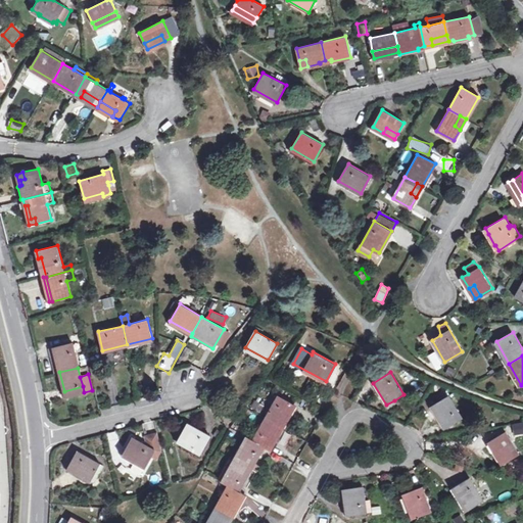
[(84,392),(83,386),(64,391),(65,397),(84,392)]
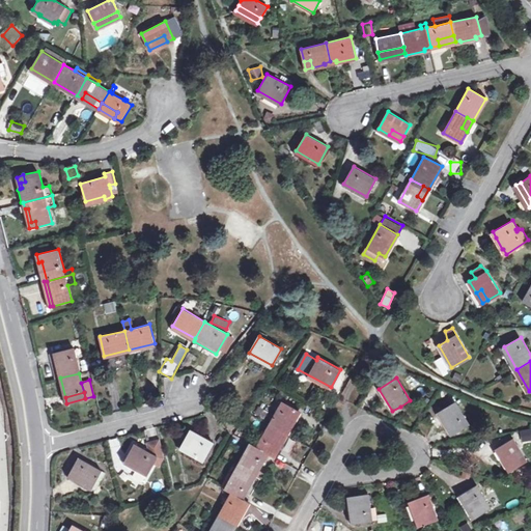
[(441,401),(444,406),(453,400),(450,396),(441,401)]
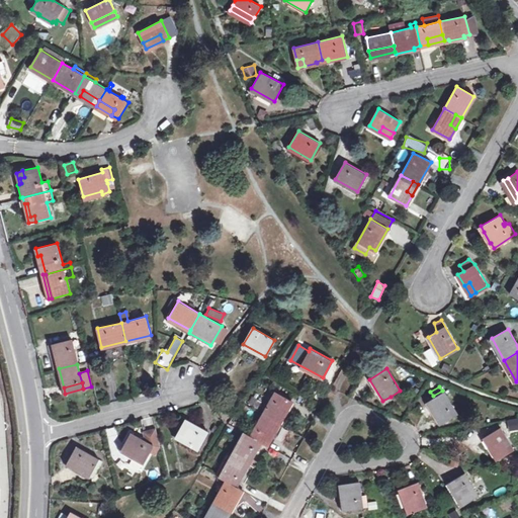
[(263,414),(274,420),(279,423),(292,401),(275,392),(263,414)]
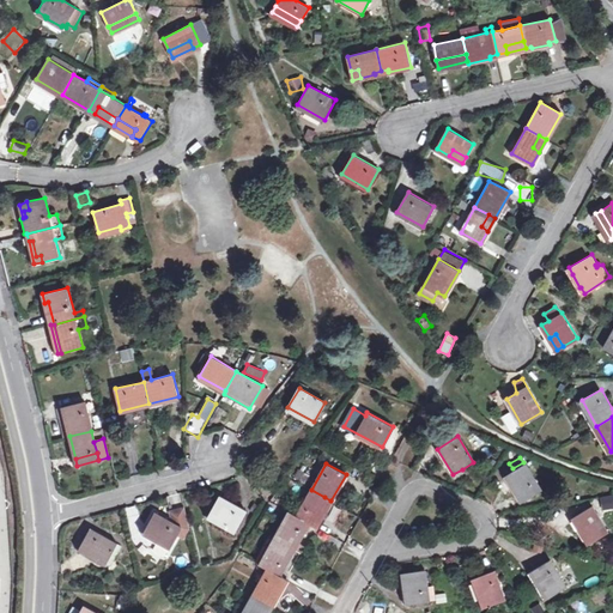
[(526,463),(513,472),(528,497),(541,489),(526,463)]
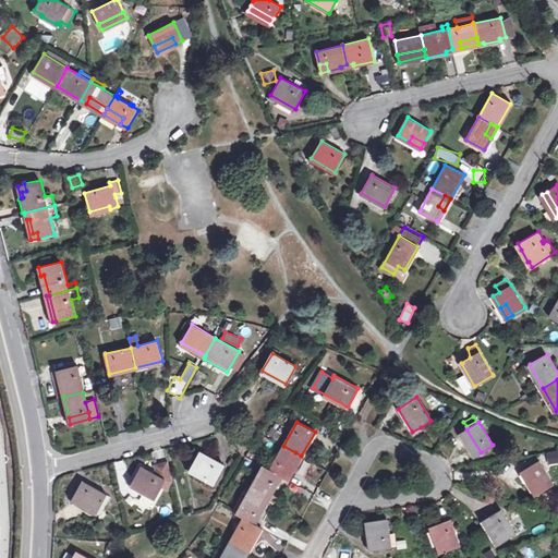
[(481,452),(466,429),(460,433),(475,456),(481,452)]
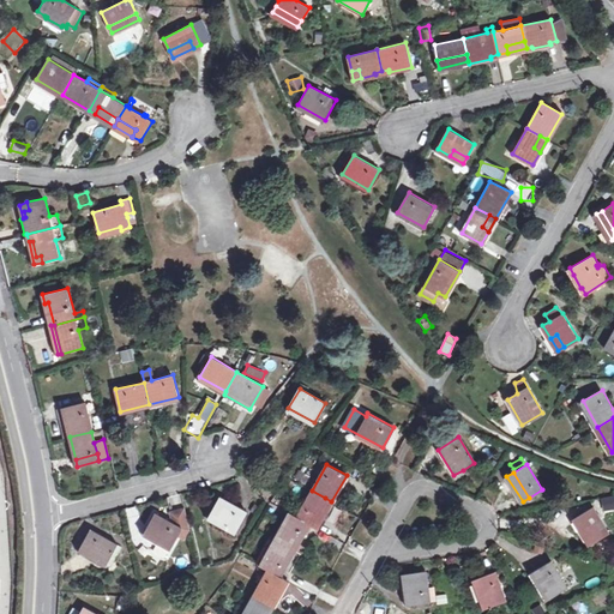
[(311,524),(325,498),(312,491),(298,516),(311,524)]
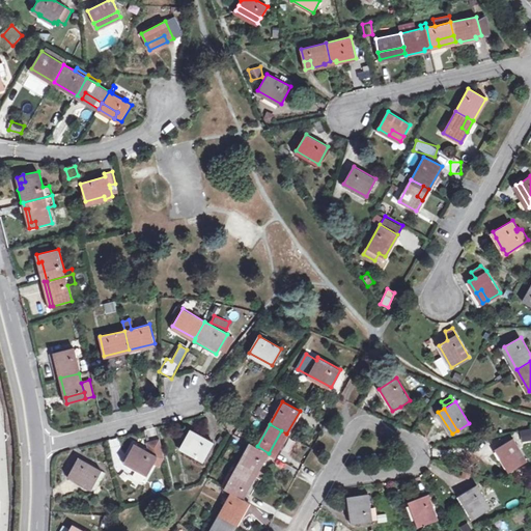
[(180,447),(204,459),(214,442),(191,429),(180,447)]
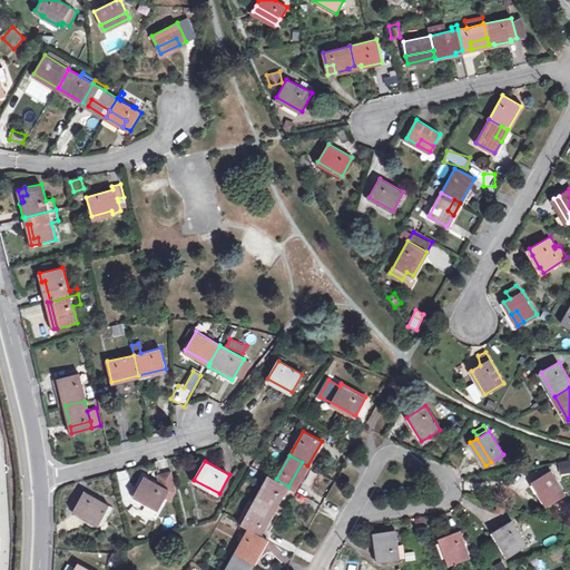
[(569,461),(560,463),(561,473),(569,471),(569,461)]
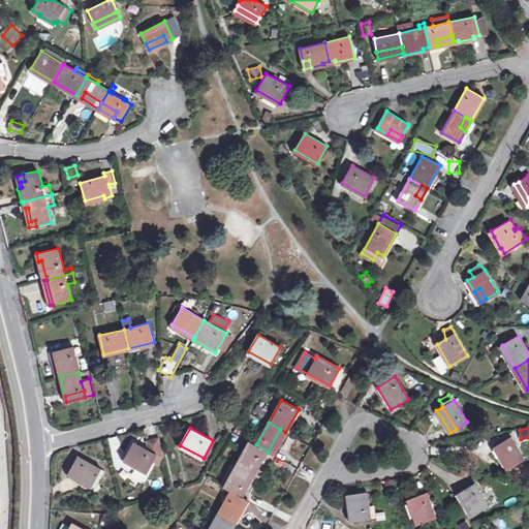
[(273,454),(285,432),(280,429),(268,452),(273,454)]
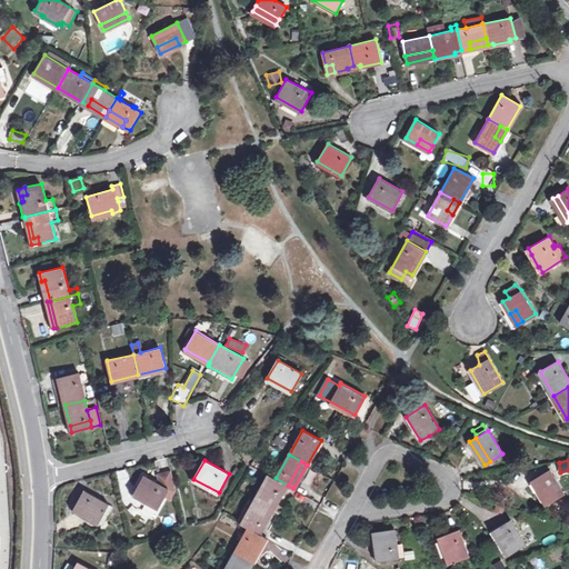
[(531,481),(537,488),(542,485),(552,501),(565,493),(550,469),(531,481)]
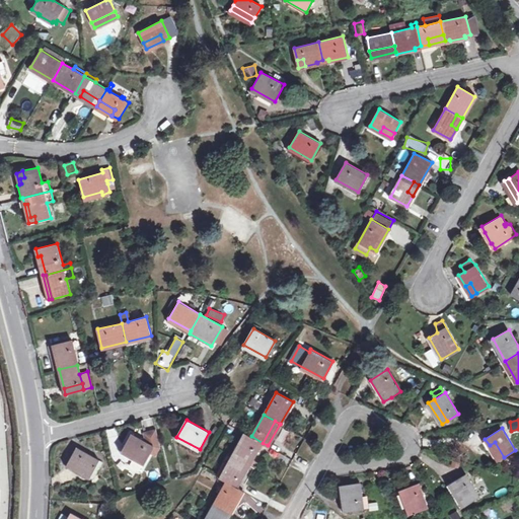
[(245,433),(232,456),(249,465),(263,443),(251,436),(245,433)]
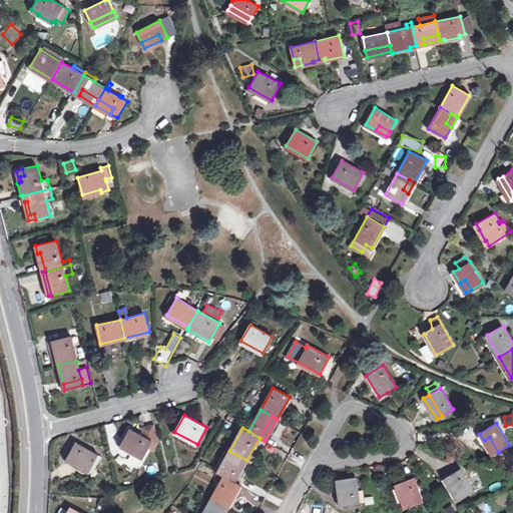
[(121,446),(143,458),(152,441),(130,429),(121,446)]
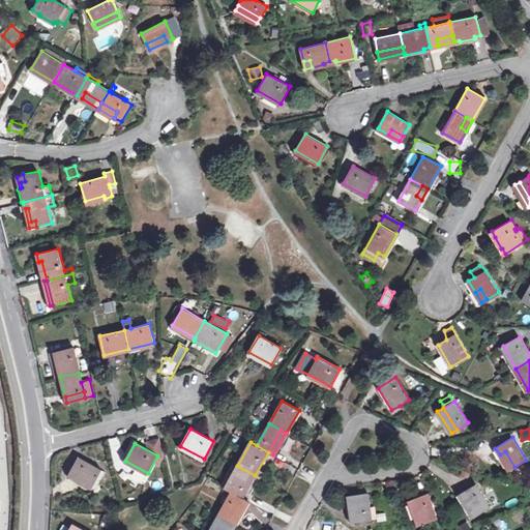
[(509,470),(514,467),(505,451),(500,454),(509,470)]
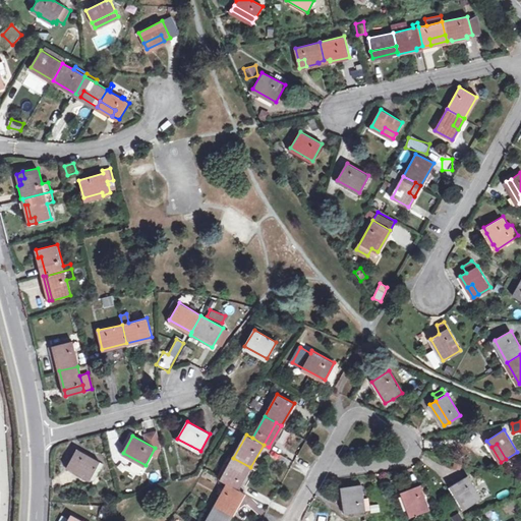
[(91,479),(95,472),(101,462),(77,449),(67,466),(91,479)]
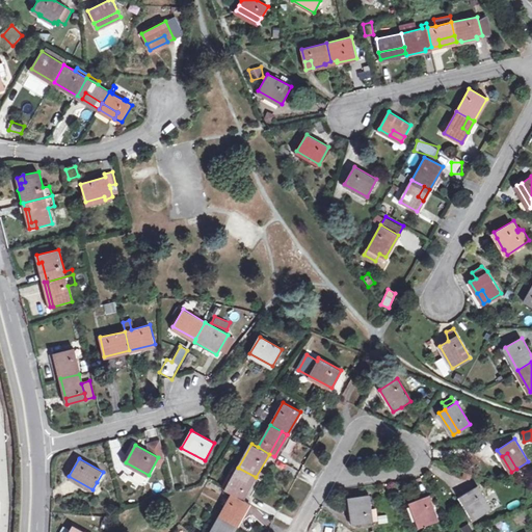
[(243,500),(256,477),(238,468),(229,485),(234,487),(231,494),(232,494),(243,500)]
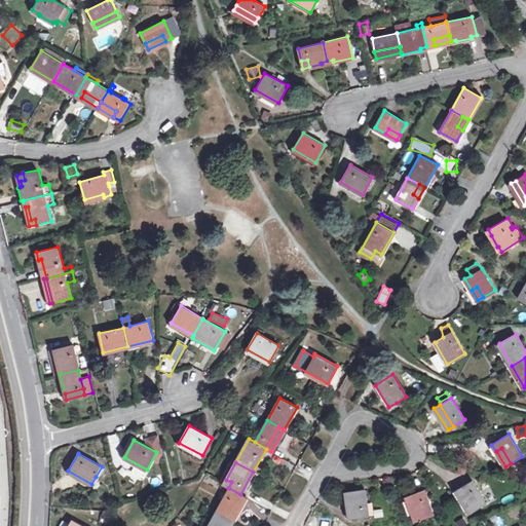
[(106,468),(102,466),(96,477),(100,480),(106,468)]
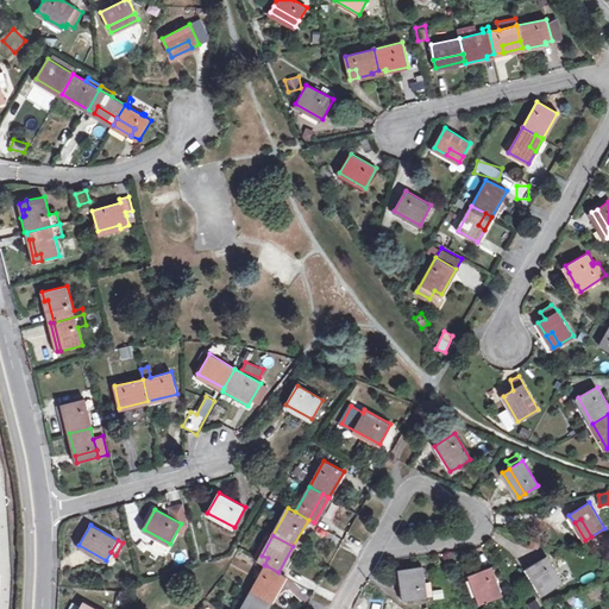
[(258,562),(264,565),(268,558),(262,556),(258,562)]
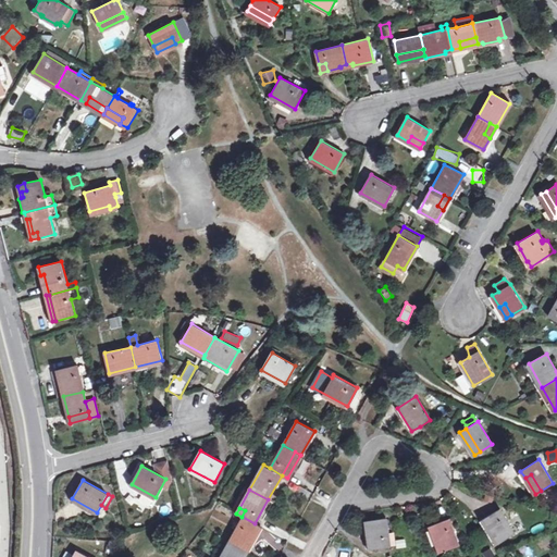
[(482,519),(497,543),(515,531),(499,509),(482,519)]
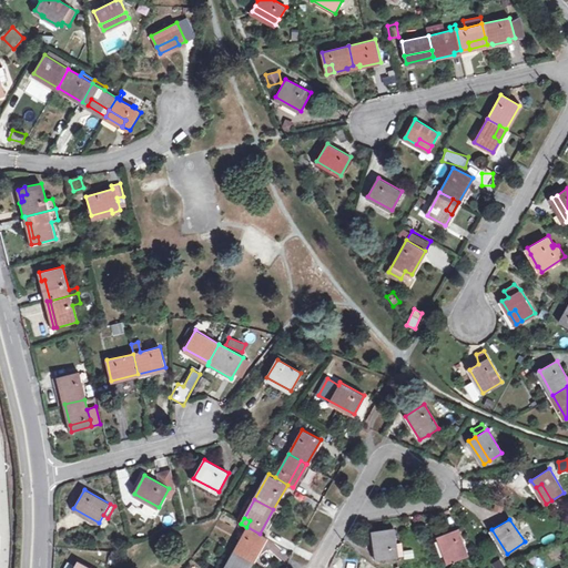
[(265,537),(260,534),(247,527),(233,551),(246,559),(252,563),(265,537)]
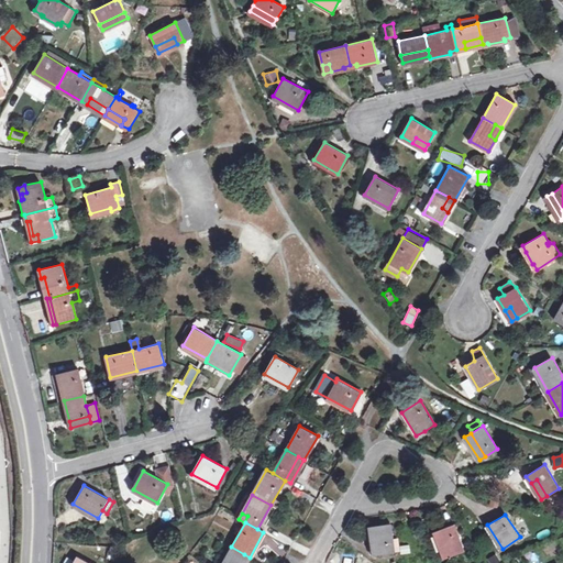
[(389,523),(375,526),(377,539),(371,540),(373,554),(394,551),(389,523)]
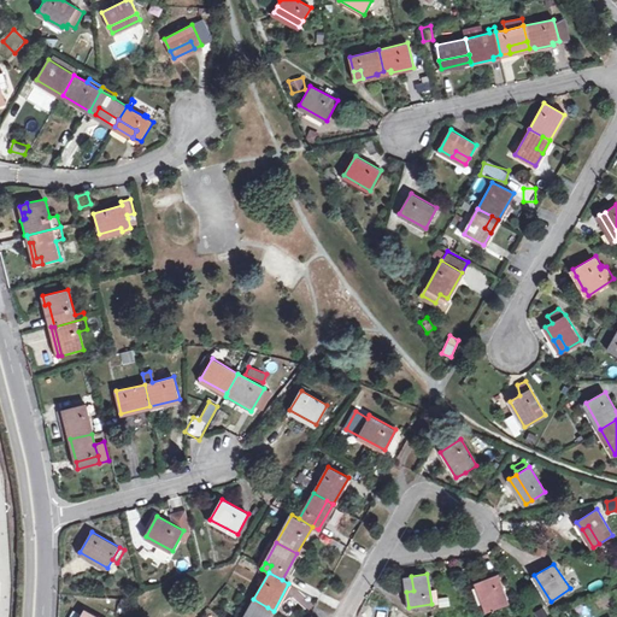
[(475,582),(486,612),(492,610),(507,604),(495,574),(475,582)]
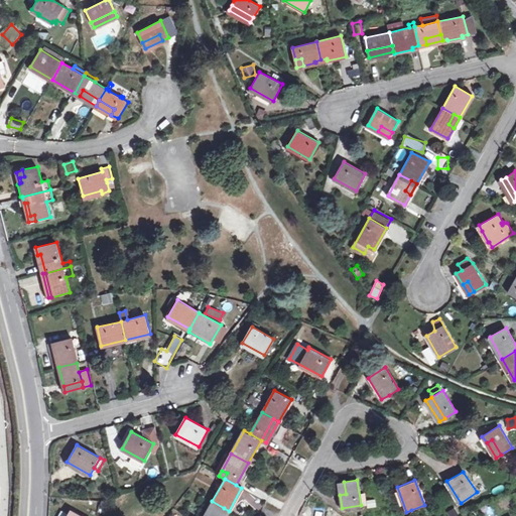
[(346,494),(344,482),(338,483),(340,495),(346,494)]
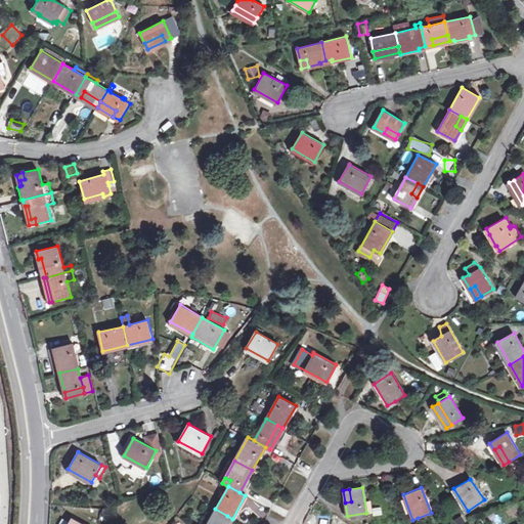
[(212,508),(202,523),(206,523),(215,509),(212,508)]
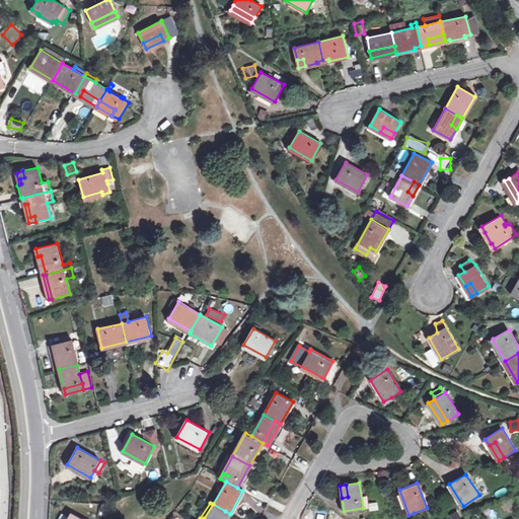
[(220,518),(225,511),(213,504),(204,518),(220,518)]
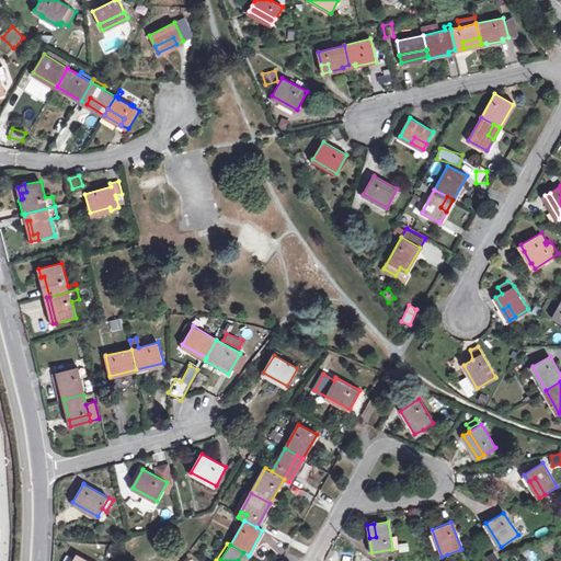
[(461,549),(447,554),(449,559),(464,553),(461,549)]
